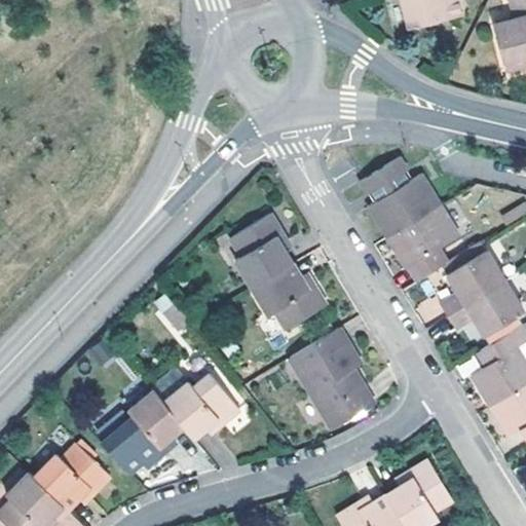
[(391,0),(399,27),(452,13),(448,0),(391,0)]
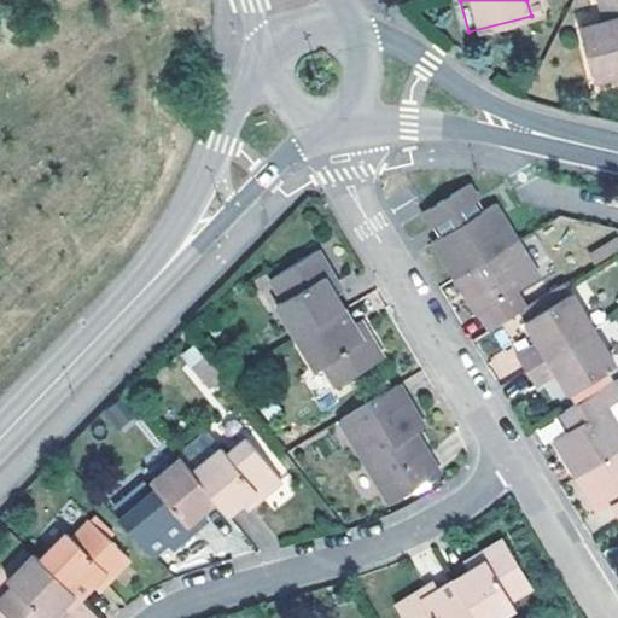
[(617,74),(617,23),(612,0),(594,0),(601,23),(576,30),(589,81),(617,74)]
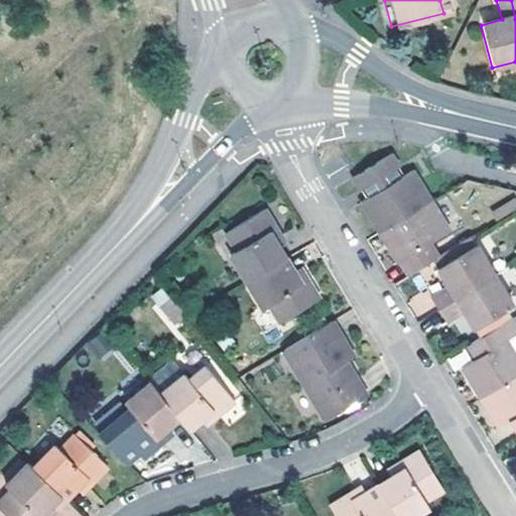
[(388,148),(347,170),(355,184),(359,182),(363,187),(366,191),(357,197),(378,231),(429,200),(409,165),(397,173),(390,163),(395,160),(388,148)]
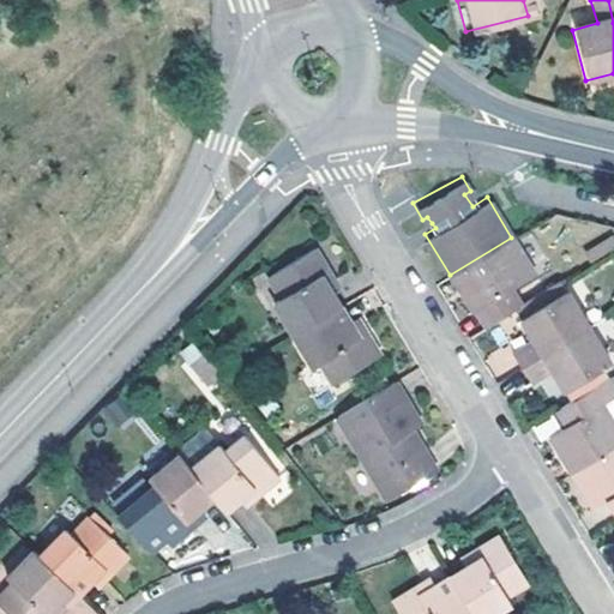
[(534,275),(511,238),(450,275),(471,312),(474,311),(483,325),(513,307),(519,304),(510,289),(534,275)]
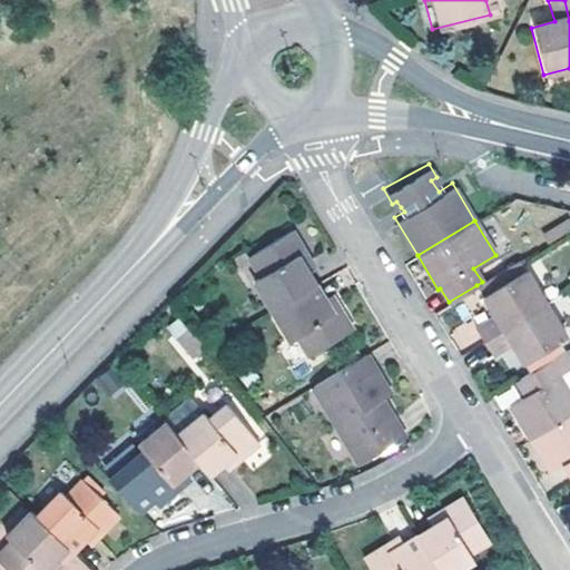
[(569,220),(543,237),(547,244),(569,228),(569,220)]
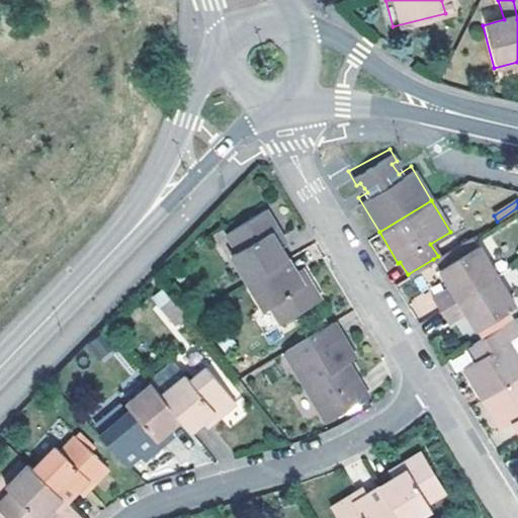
[(232,255),(248,281),(286,258),(276,241),(269,228),(275,224),(266,209),(227,233),(238,251),(232,255)]
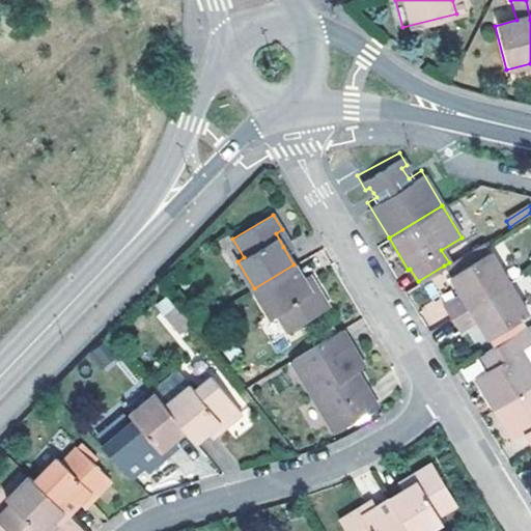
[(276,233),(283,247),(290,243),(282,229),(276,233)]
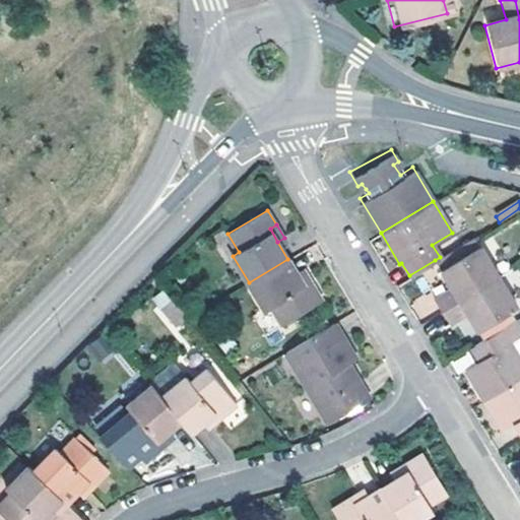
[(448,282),(451,287),(433,299),(441,311),(497,277),(472,238),(440,257),(435,260),(448,282)]
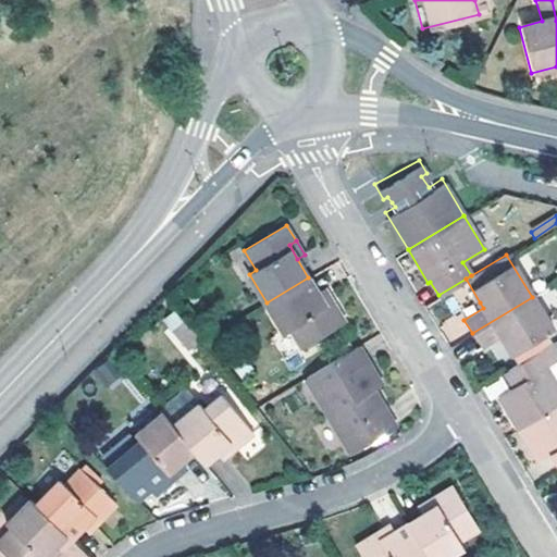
[(345,322),(334,304),(326,308),(318,294),(308,277),(267,302),(284,333),(292,329),(304,348),(345,322)]
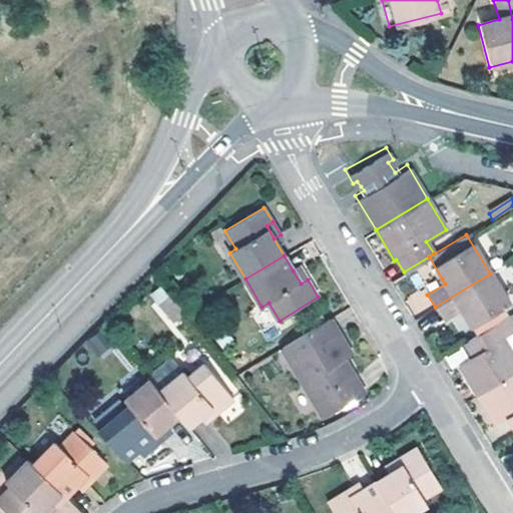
[(300,267),(293,271),(301,284),(308,280),(300,267)]
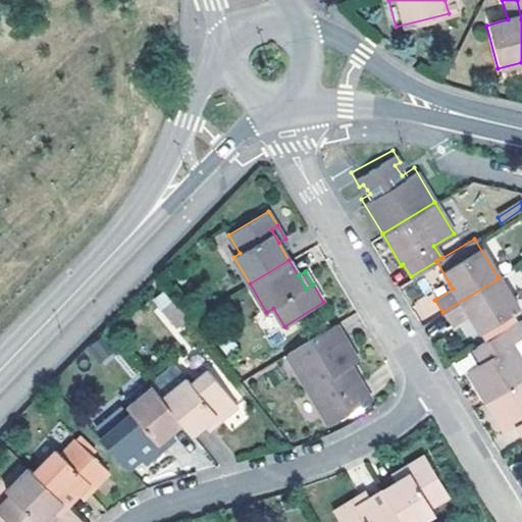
[(517,310),(499,278),(442,312),(451,325),(469,314),(471,319),(479,332),(517,310)]
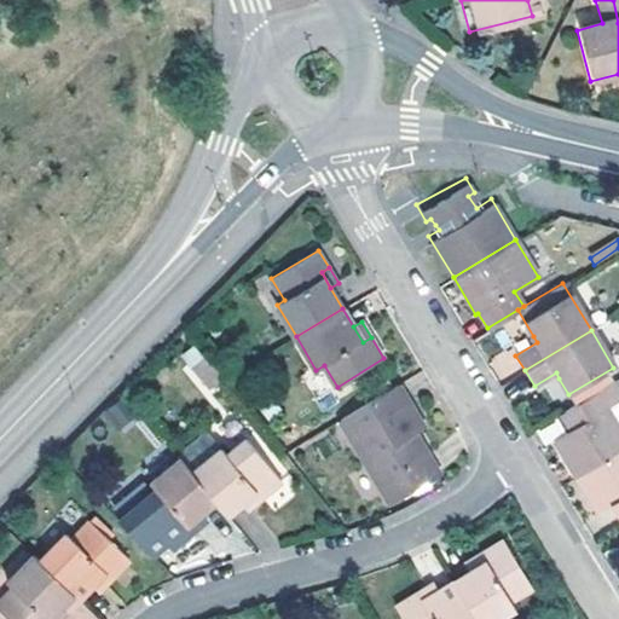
[(212,389),(225,379),(209,358),(195,369),(212,389)]
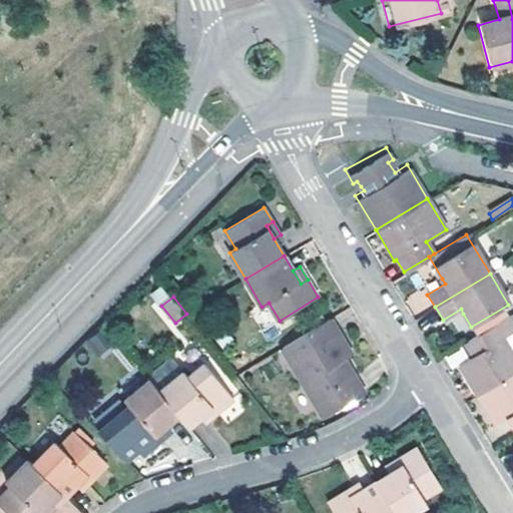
[(458,365),(476,394),(512,371),(512,357),(502,339),(512,331),(505,318),(464,342),(472,356),(458,365)]
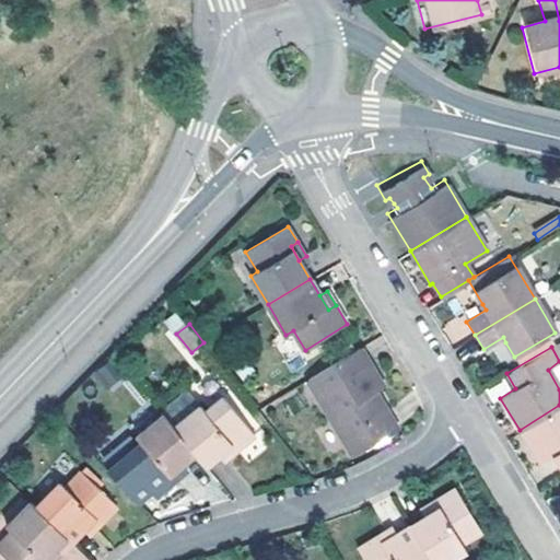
[(307,380),(351,455),(395,428),(376,395),(369,383),(376,378),(359,348),(307,380)]
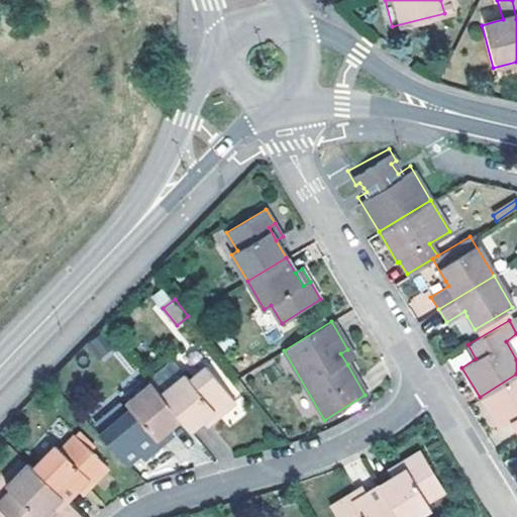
[(516,359),(516,333),(506,341),(516,359)]
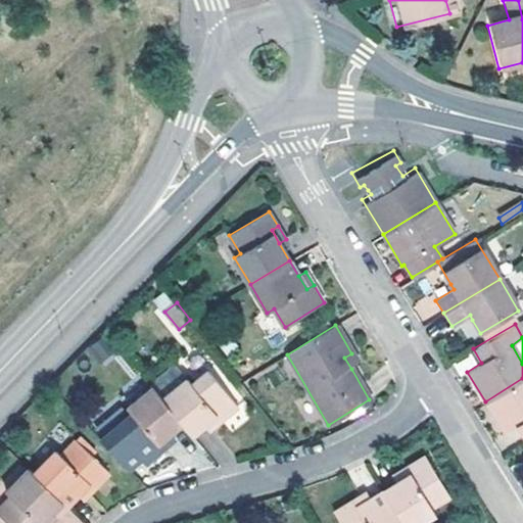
[(344,358),(351,369),(358,365),(351,353),(344,358)]
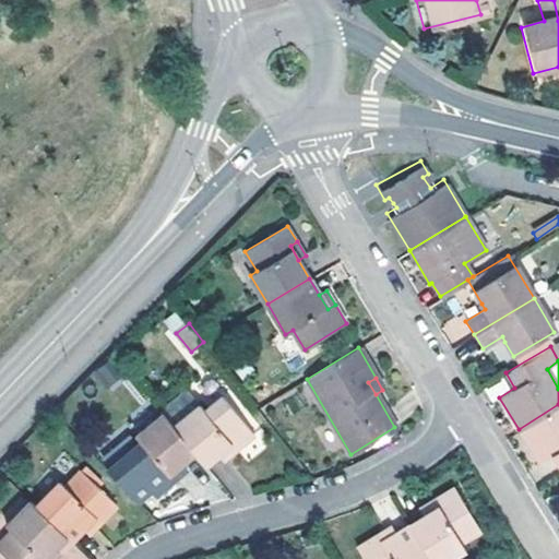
[(173,427),(200,404),(186,387),(158,409),(162,415),(173,427)]
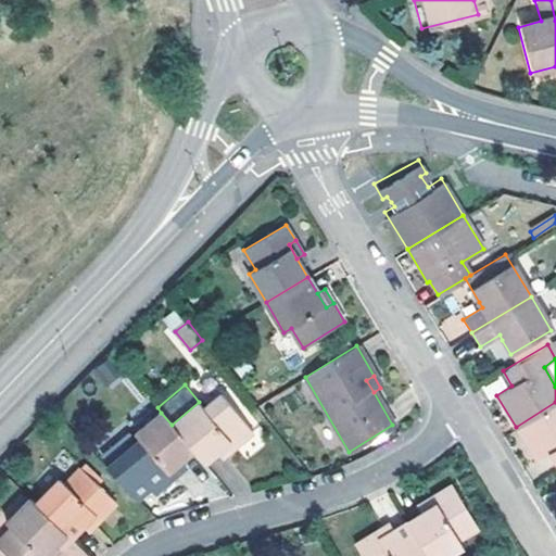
[(191,450),(203,463),(218,450),(227,442),(232,438),(238,444),(253,431),(223,393),(204,408),(199,402),(172,425),(191,450)]
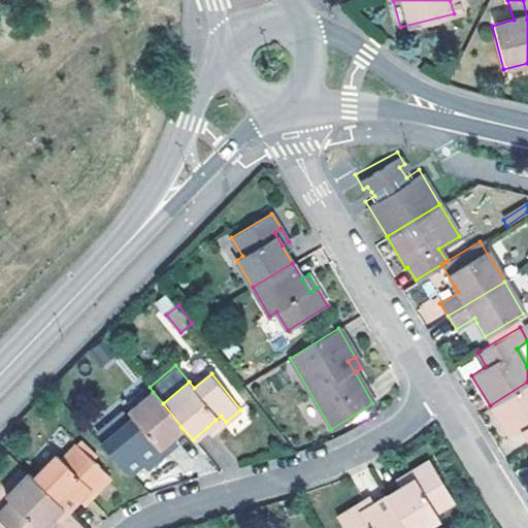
[(527,440),(527,382),(490,405),(508,437),(521,430),(527,440)]
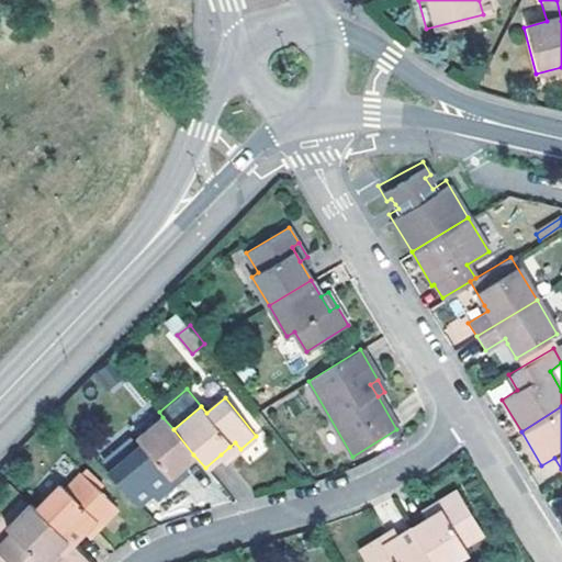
[(179,465),(193,454),(173,429),(163,417),(137,437),(142,444),(125,458),(156,496),(173,483),(167,475),(171,472),(179,465)]
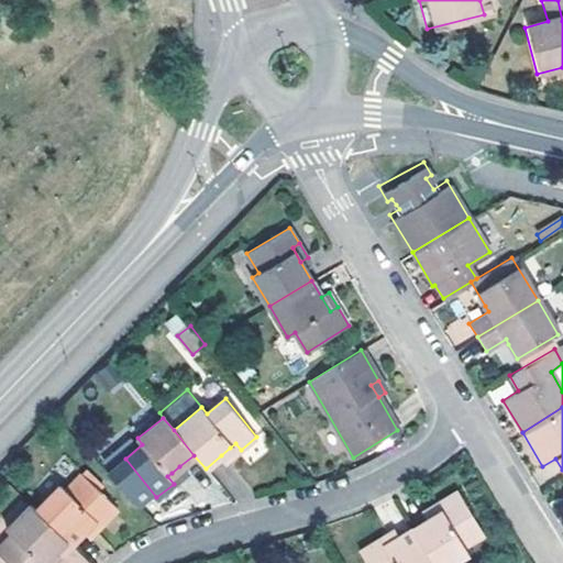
[(230,448),(221,455),(227,462),(241,450),(235,443),(230,448)]
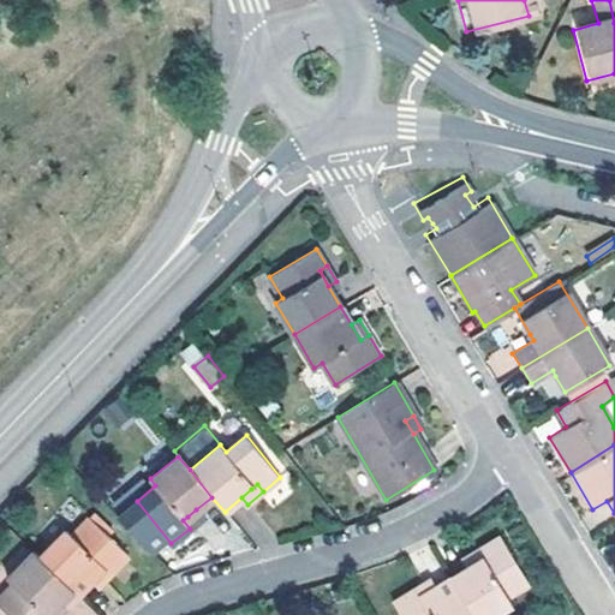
[(203,518),(196,509),(187,517),(183,520),(190,529),(203,518)]
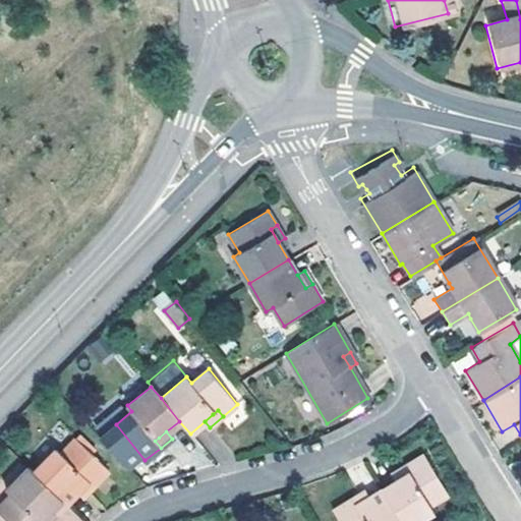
[(60,499),(66,504),(79,489),(91,477),(96,482),(109,470),(75,439),(61,453),(56,449),(33,472),(60,499)]
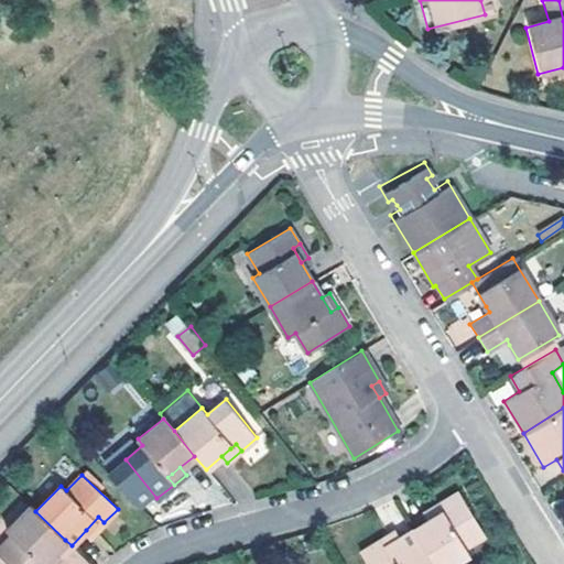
[(459,492),(438,503),(443,511),(434,517),(426,521),(412,530),(433,563),(449,563),(468,553),(464,548),(485,535),(459,492)]
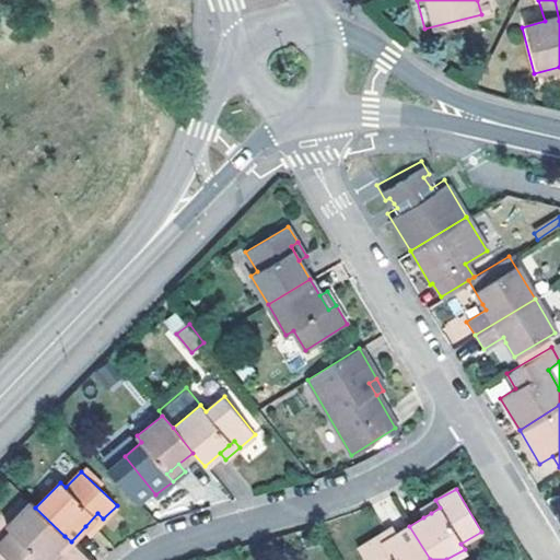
[(440,508),(435,500),(419,510),(423,517),(431,513),(440,508)]
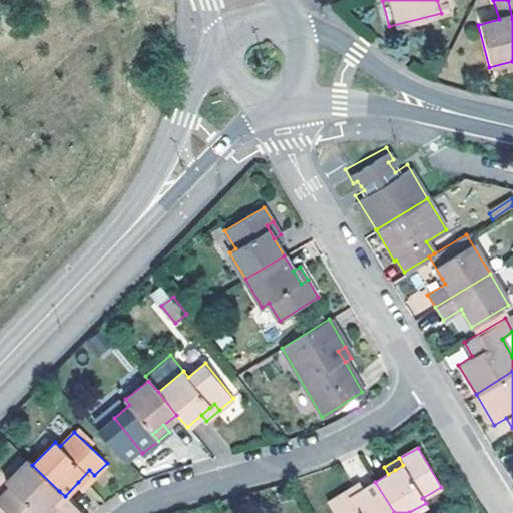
[(47,505),(59,491),(32,465),(27,460),(6,483),(11,488),(0,498),(0,504),(8,512),(39,512),(41,511),(47,505)]
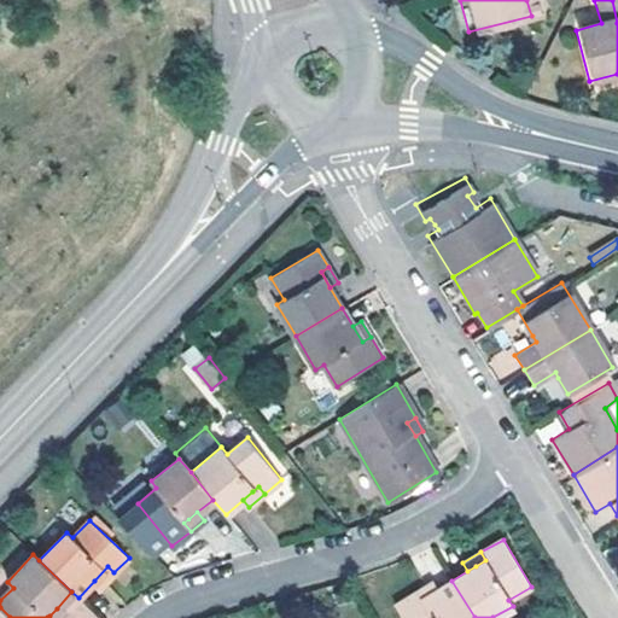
[(108,566),(94,581),(100,587),(114,572),(108,566)]
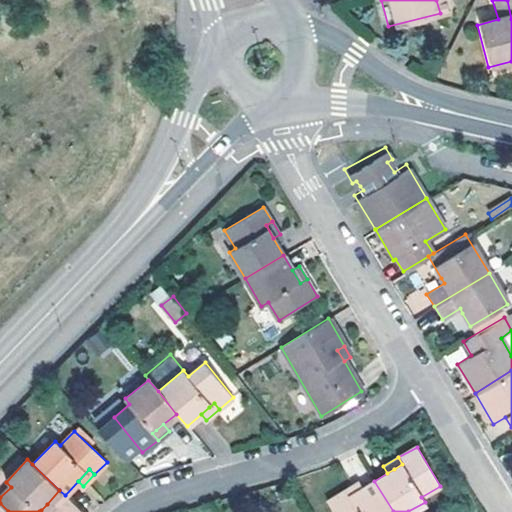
[(393,511),(374,481),(359,490),(353,494),(347,497),(343,491),(327,501),(333,511),(393,511)]
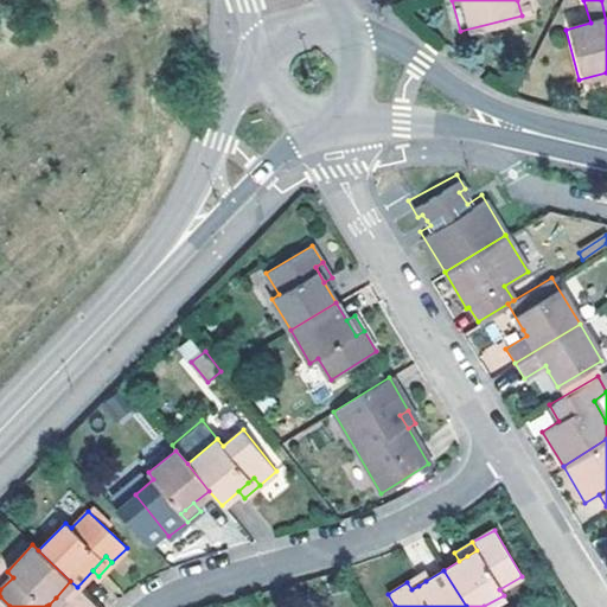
[(421,573),(407,582),(411,589),(419,586),(426,581),(421,573)]
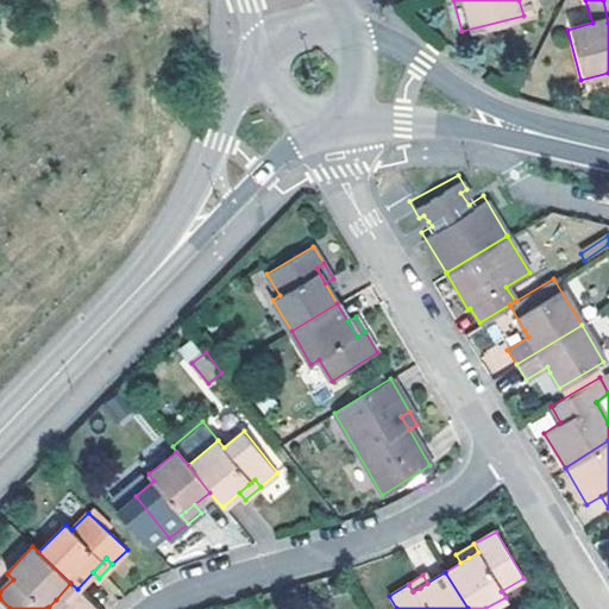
[(341,592),(338,581),(324,585),(327,596),(341,592)]
